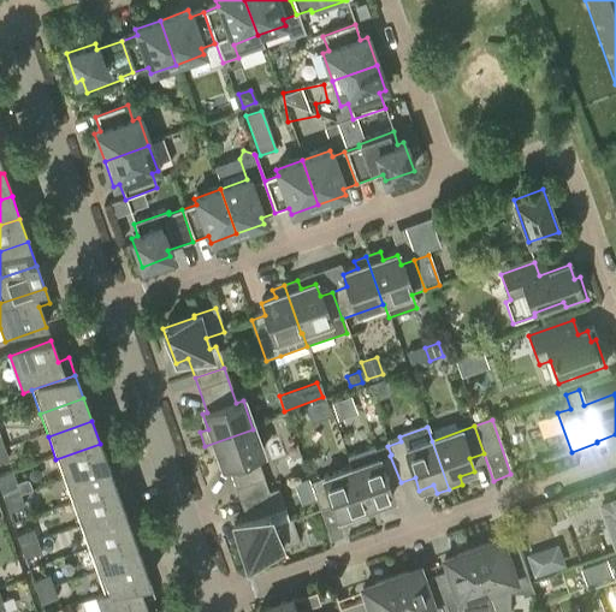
[(262,455),(253,429),(205,446),(209,457),(217,455),(223,469),(227,467),(241,505),(277,492),(277,491),(267,494),(255,457),(262,455)]
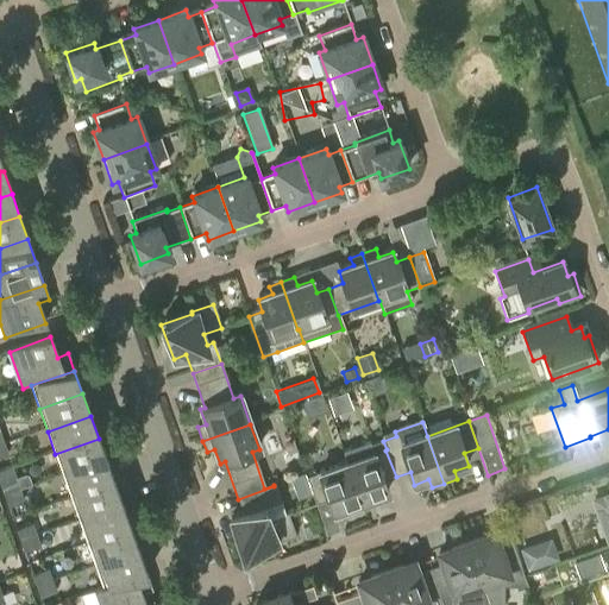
[(99,439),(55,454),(63,477),(107,461),(99,439)]
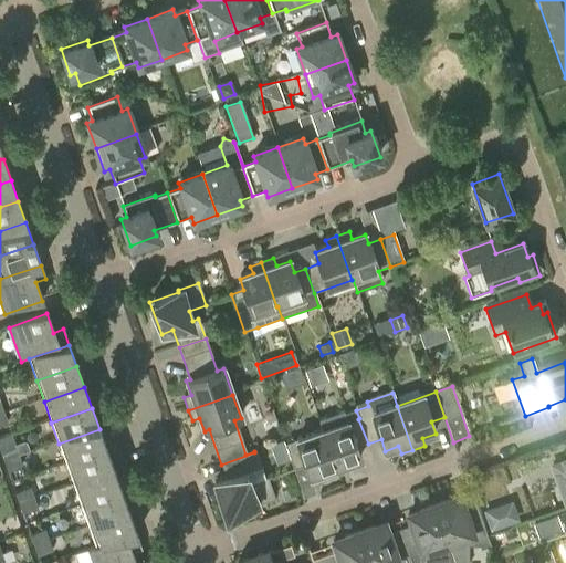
[(368,444),(358,419),(322,433),(337,477),(349,472),(347,465),(360,460),(356,448),(368,444)]
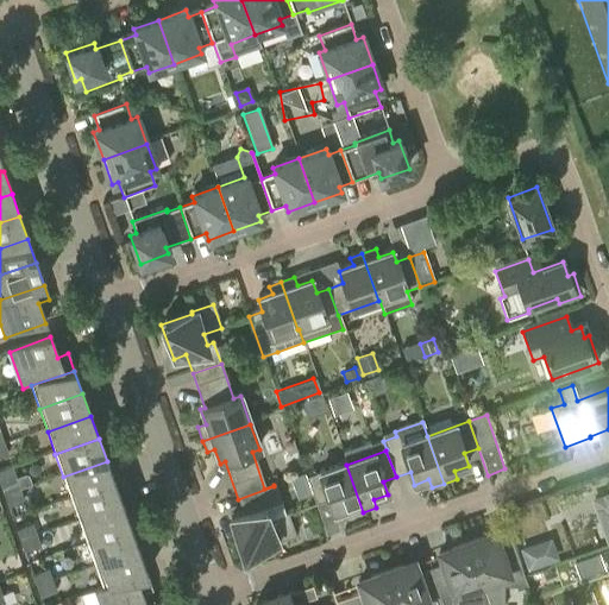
[(107,461),(63,477),(71,499),(114,485),(107,461)]
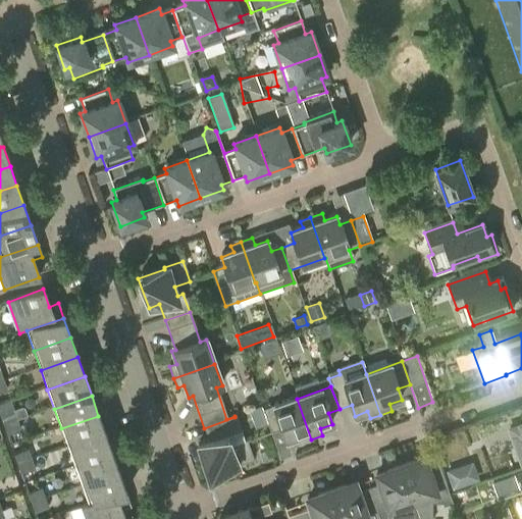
[(301,443),(311,439),(297,399),(262,410),(270,433),(281,429),(285,440),(298,436),(301,443)]
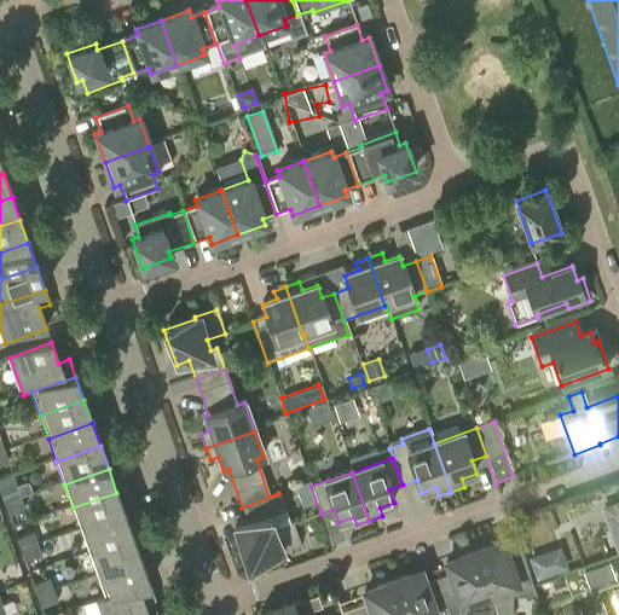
[(16,488),(0,493),(5,506),(21,500),(16,488)]
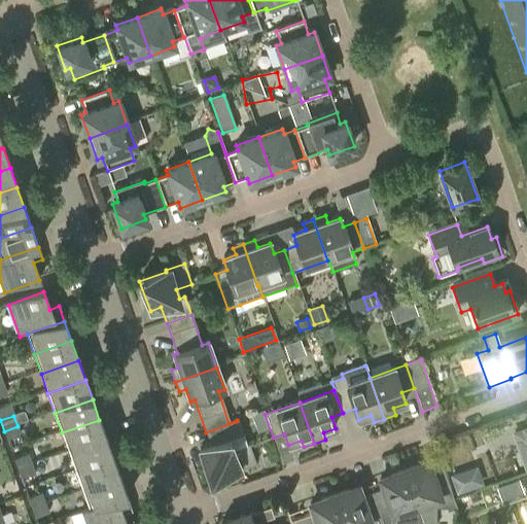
[(99,420),(62,432),(69,453),(106,440),(99,420)]
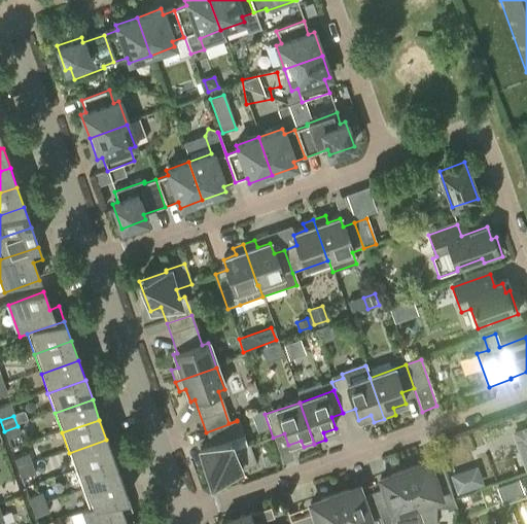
[(243,437),(237,421),(206,432),(211,447),(200,451),(210,480),(237,470),(237,473),(255,465),(248,446),(233,451),(230,442),(243,437)]
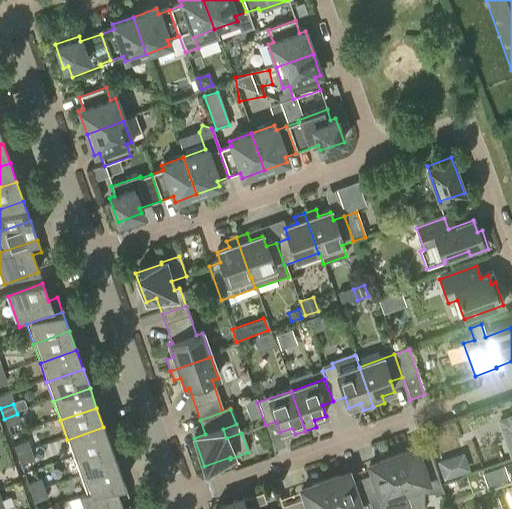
[(511,456),(511,410),(509,411),(511,418),(499,423),(511,457),(511,456)]
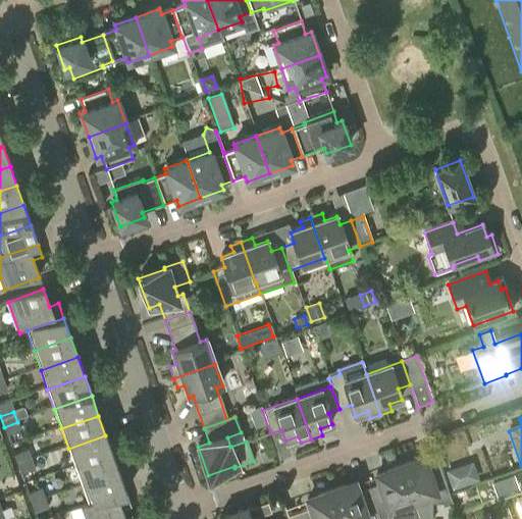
[(7,435),(20,431),(17,422),(4,427),(7,435)]
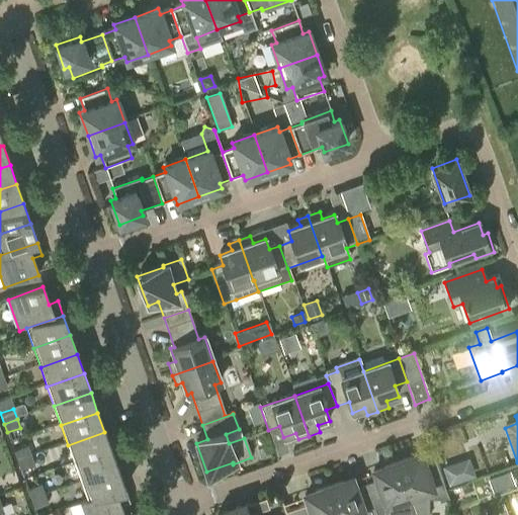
[(104,432),(68,445),(74,464),(111,451),(104,432)]
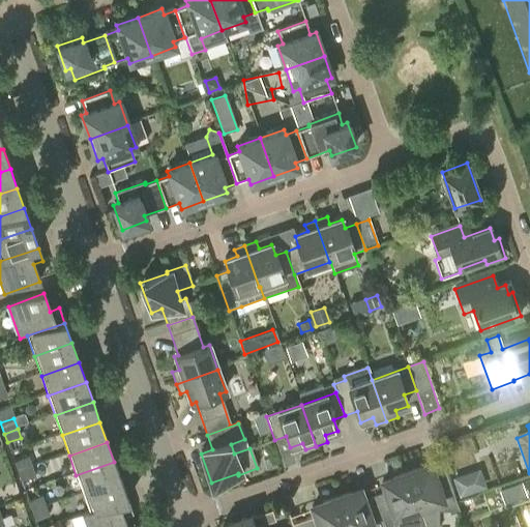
[(28,458),(13,462),(18,473),(31,468),(28,458)]
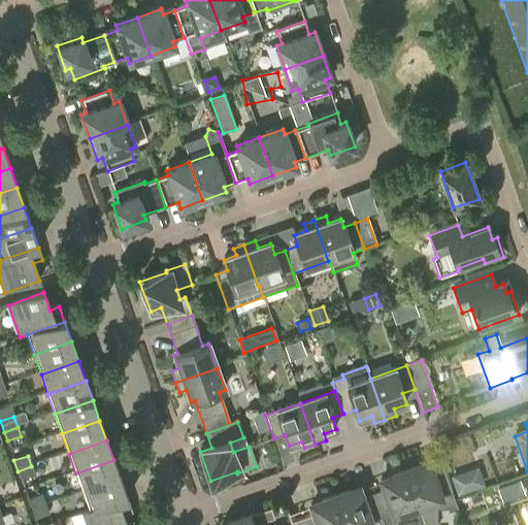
[(113,460),(75,473),(83,493),(121,480),(113,460)]
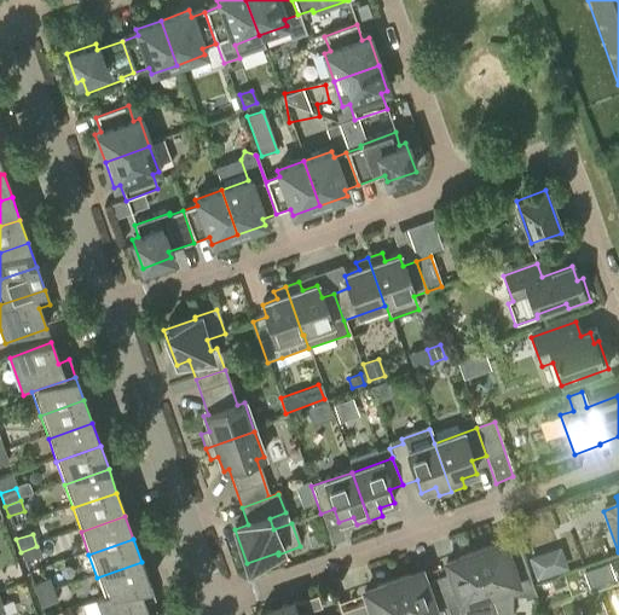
[(489,595),(496,614),(513,614),(512,586),(525,581),(526,602),(536,598),(532,586),(516,541),(492,550),(491,547),(474,553),(489,595)]
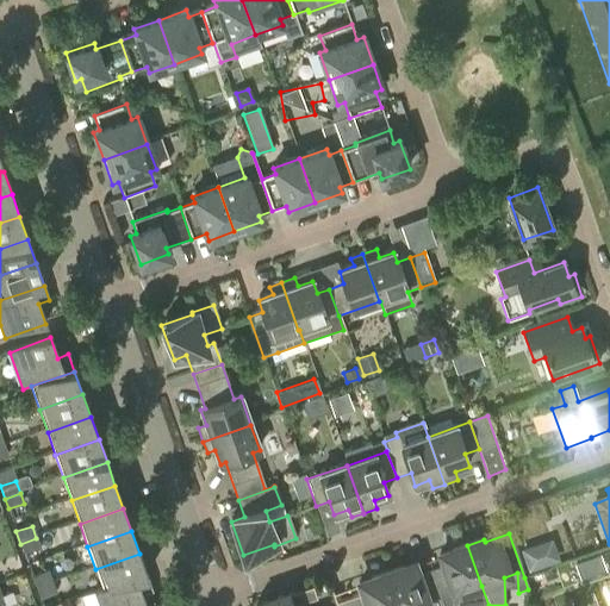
[(24,555),(39,549),(36,538),(20,544),(24,555)]
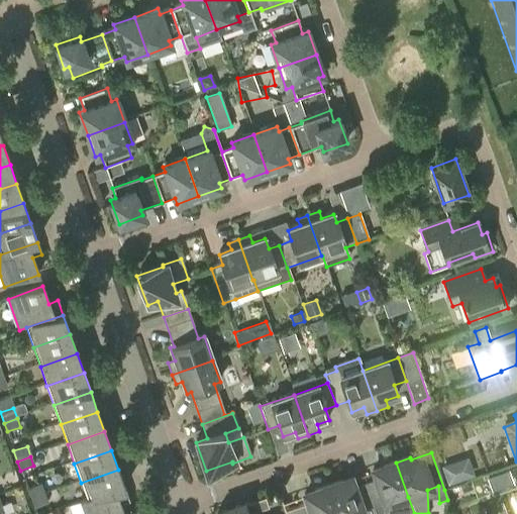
[(414,513),(408,497),(396,463),(382,468),(383,470),(362,477),(374,509),(386,505),(388,513),(414,513)]
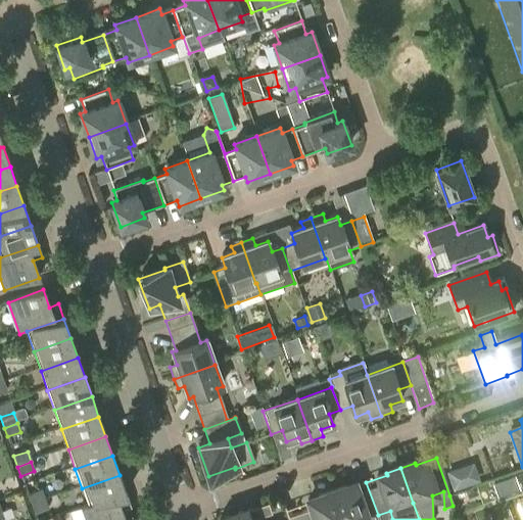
[(478,483),(472,468),(449,476),(455,491),(478,483)]
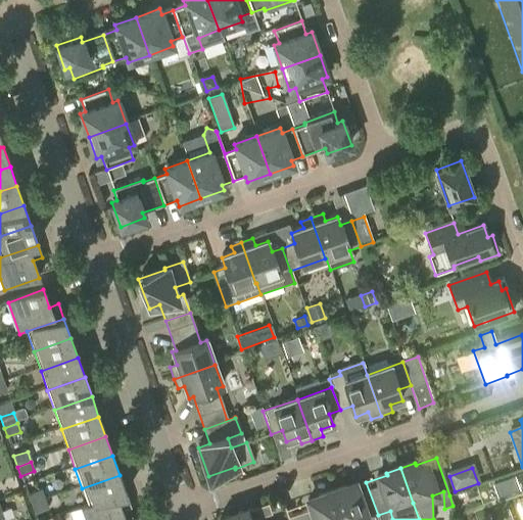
[(89,507),(81,509),(82,511),(126,494),(120,475),(82,488),(89,507)]
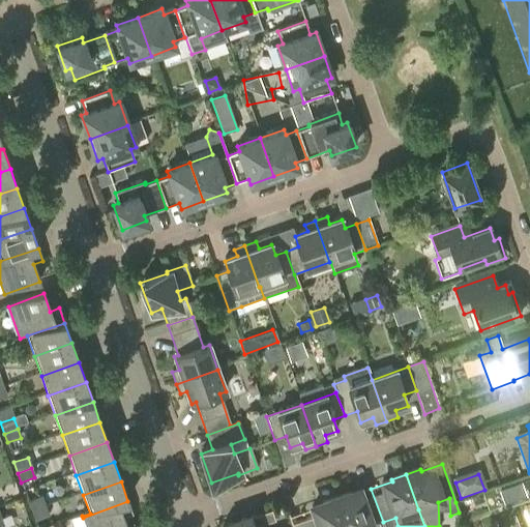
[(379,526),(378,523),(383,522),(371,489),(351,496),(350,494),(335,499),(345,526),(379,526)]
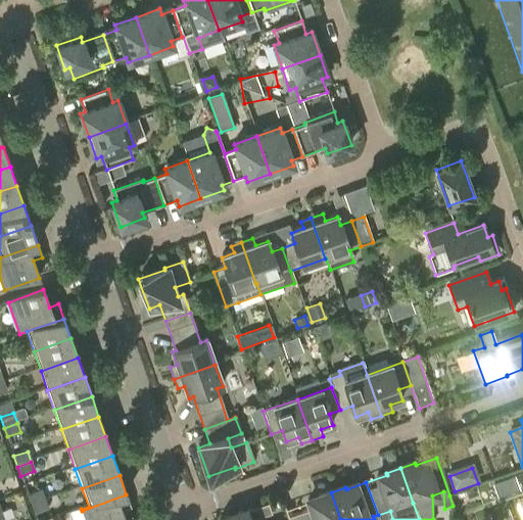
[(42,490),(28,495),(32,506),(45,502),(42,490)]
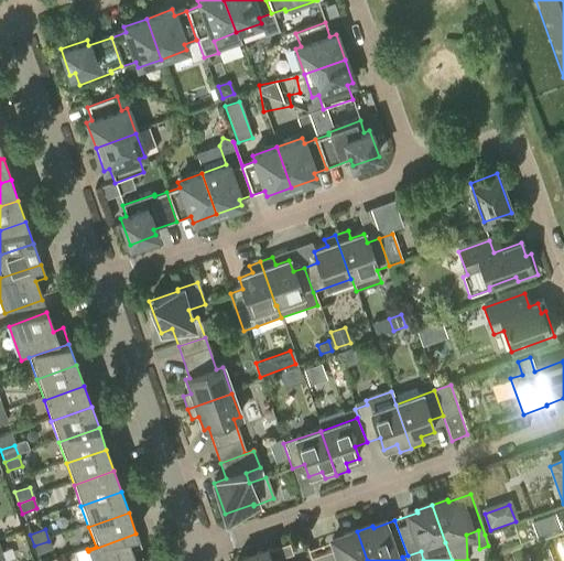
[(343,539),(321,547),(324,556),(311,560),(367,560),(357,531),(342,537),(343,539)]
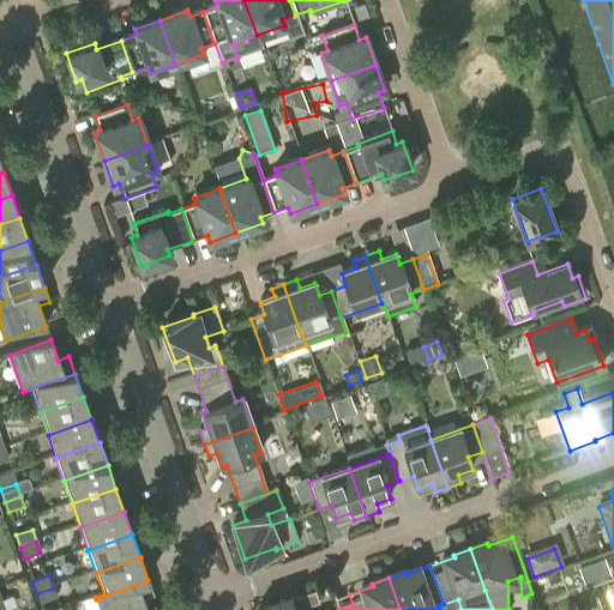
[(154,595),(148,580),(96,599),(100,609),(146,609),(143,599),(154,595)]
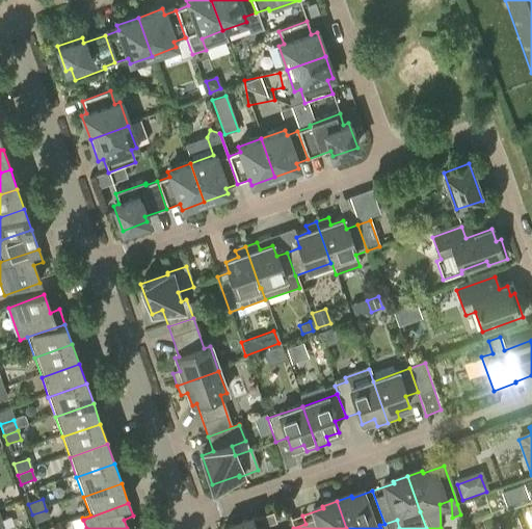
[(35,524),(49,519),(46,510),(32,514),(35,524)]
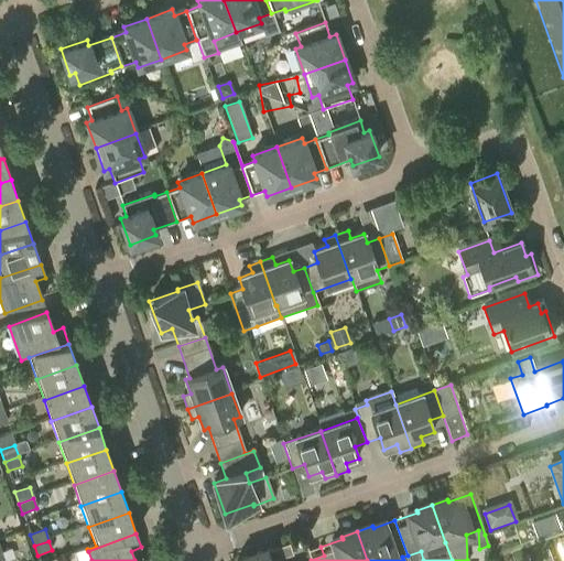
[(279,560),(293,556),(289,545),(245,560),(279,560)]
